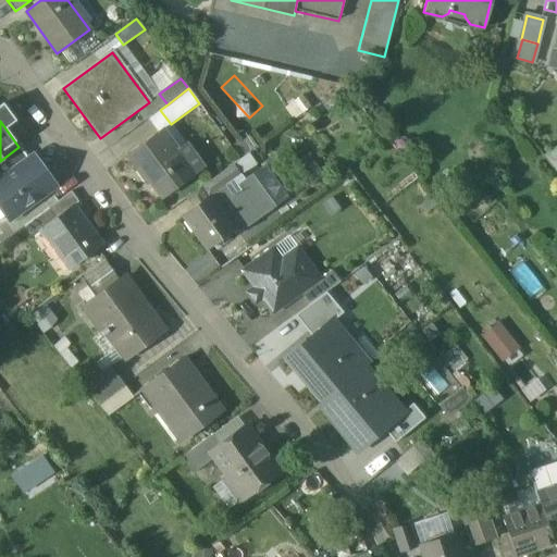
[(177,155),(159,130),(126,153),(138,169),(140,166),(163,197),(193,175),(177,155)]
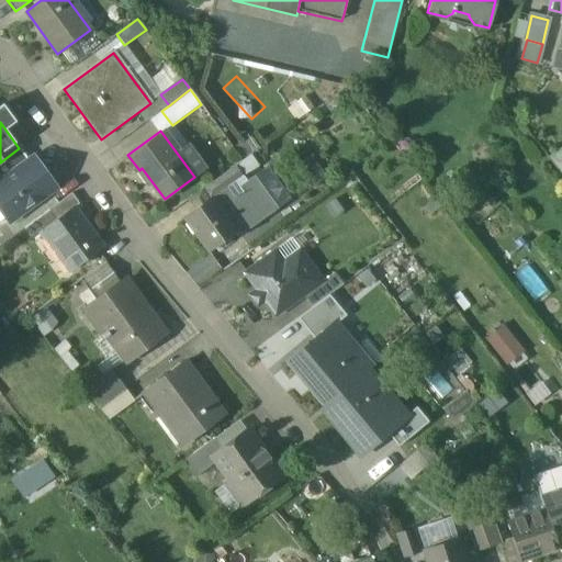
[(561,173),(561,144),(548,154),(561,173)]
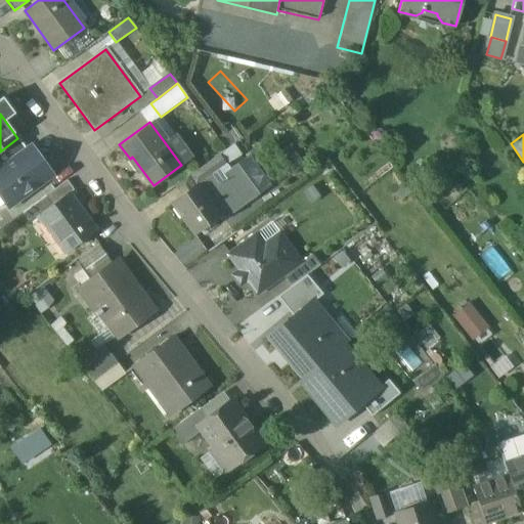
[(192,157),(177,137),(167,145),(181,165),(192,157)]
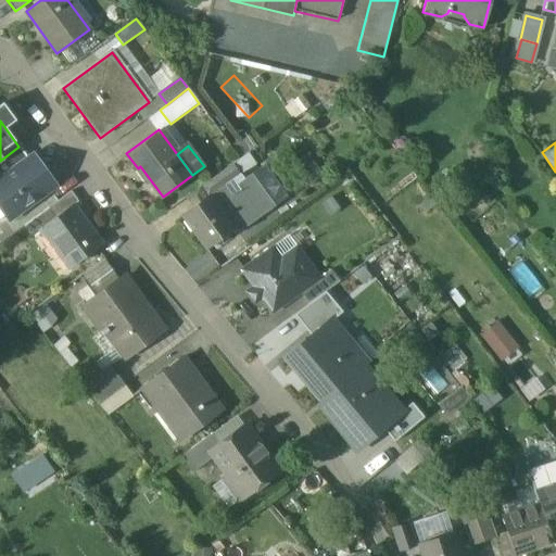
[(19,147),(0,161),(0,179),(28,159),(19,147)]
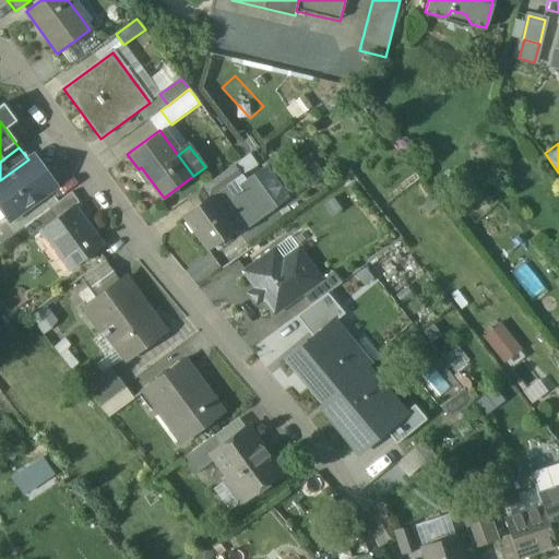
[(0,180),(0,207),(9,221),(55,187),(33,156),(28,159),(0,180)]
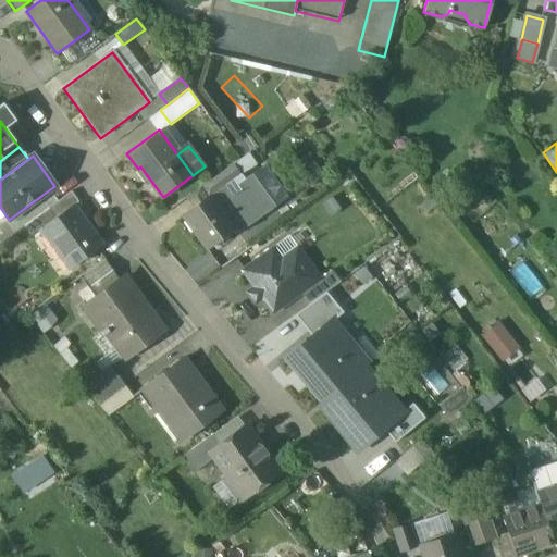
[(231,166),(199,189),(207,199),(211,196),(212,197),(239,177),(231,166)]
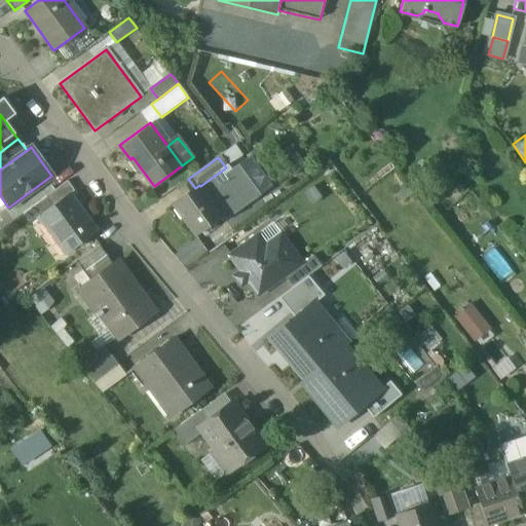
[(421,186),(416,180),(407,187),(412,193),(421,186)]
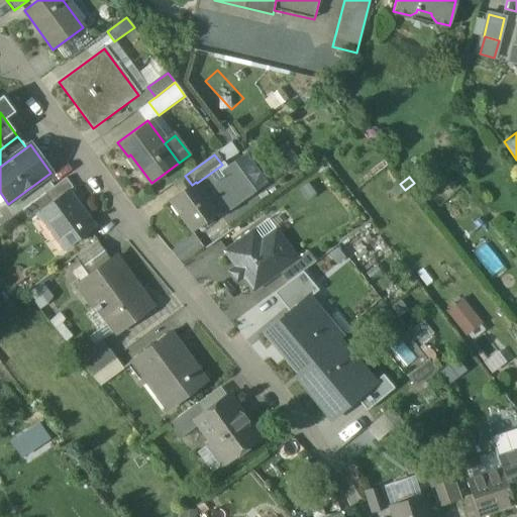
[(66,178),(45,193),(53,201),(68,190),(68,191),(73,188),(66,178)]
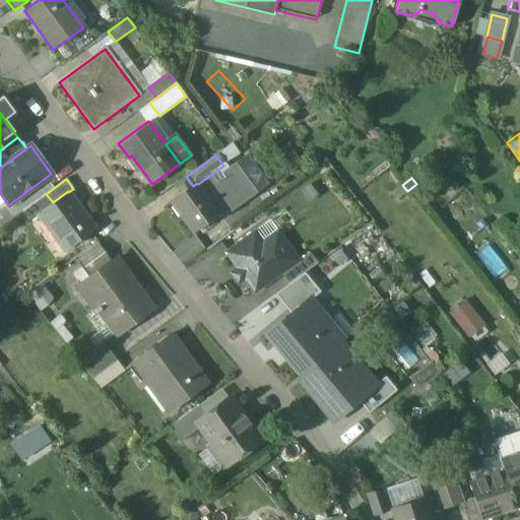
[(198,184),(197,183),(193,186),(171,202),(193,233),(218,214),(198,184)]
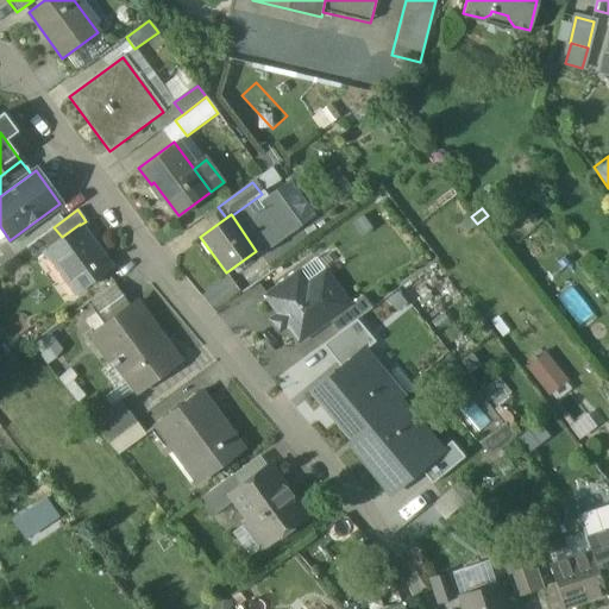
[(471,217),(460,225),(466,232),(477,224),(471,217)]
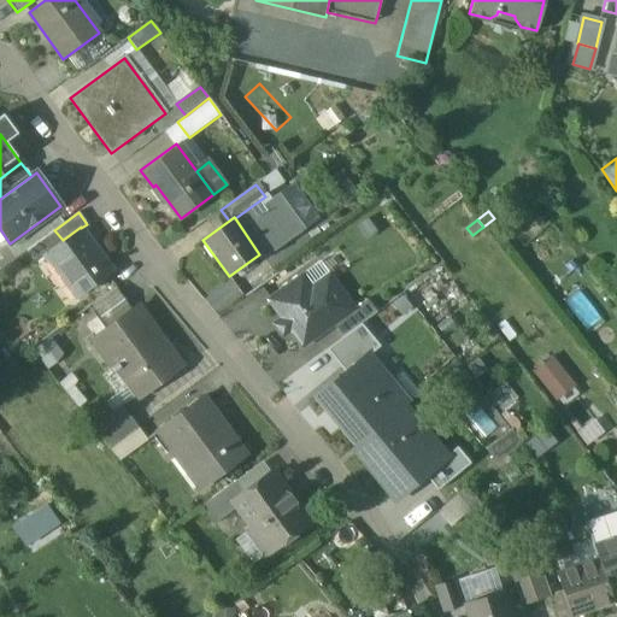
[(81,228),(81,227),(63,240),(43,253),(77,298),(113,271),(81,228)]
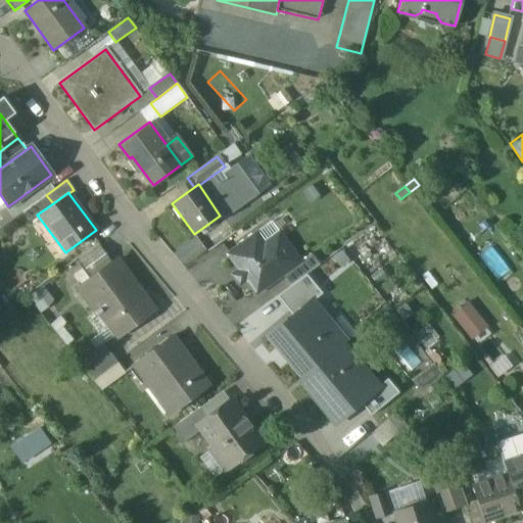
[(270,249),(257,233),(228,253),(256,294),(282,276),(301,263),(300,263),(284,239),(270,249)]
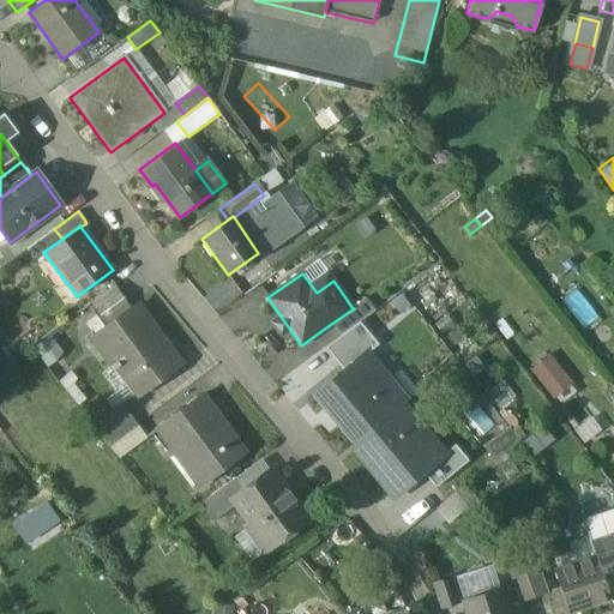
[(208,292),(217,307),(241,293),(232,277),(208,292)]
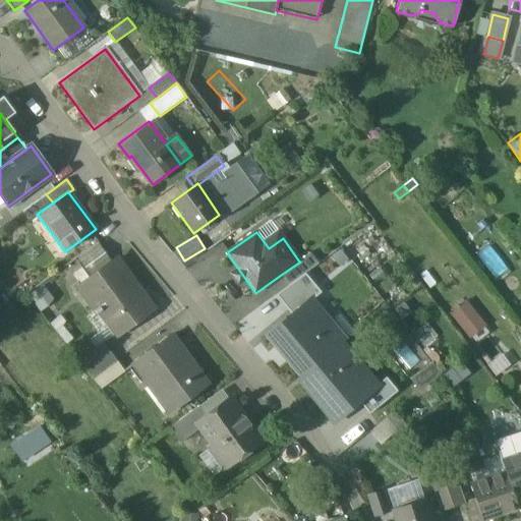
[(319,262),(331,278),(353,263),(342,246),(319,262)]
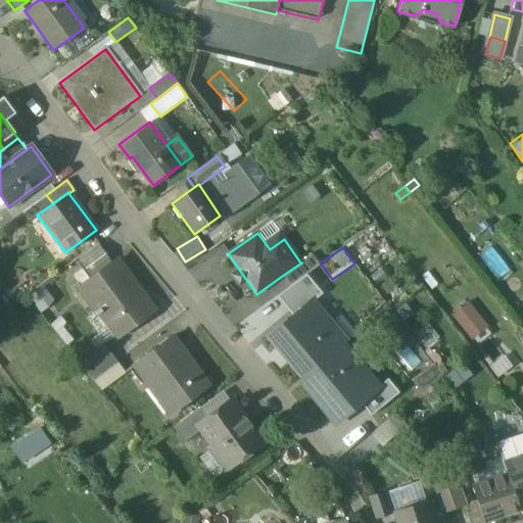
[(301,263),(282,276),(290,287),(306,275),(320,266),(313,254),(300,263),(301,263)]
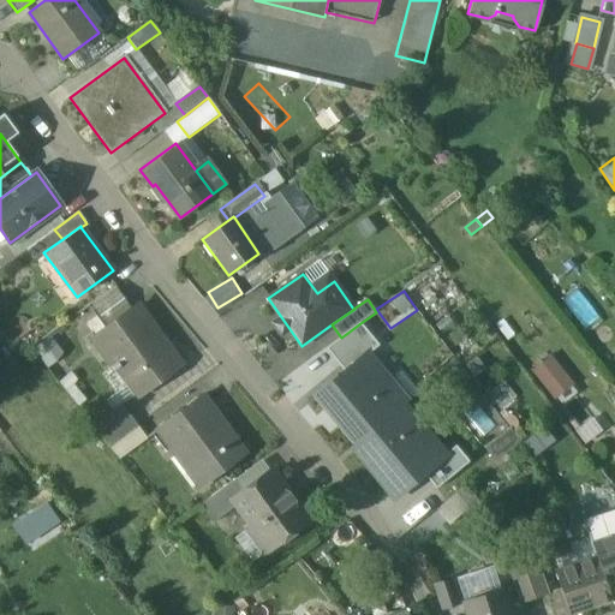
[(135,305),(89,339),(109,365),(107,366),(109,371),(114,368),(123,380),(120,382),(131,398),(178,364),(135,305)]
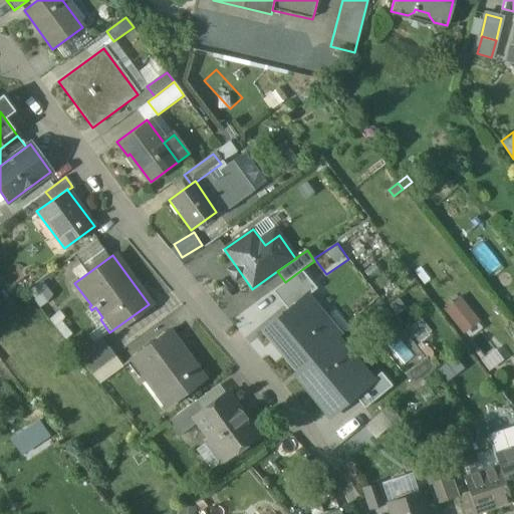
[(301,270),(285,282),(272,291),(288,311),(307,295),(317,289),(301,270)]
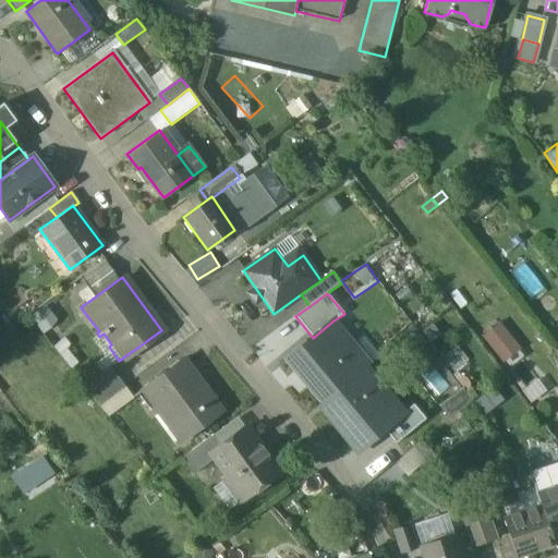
[(46,305),(32,316),(40,329),(55,319),(46,305)]
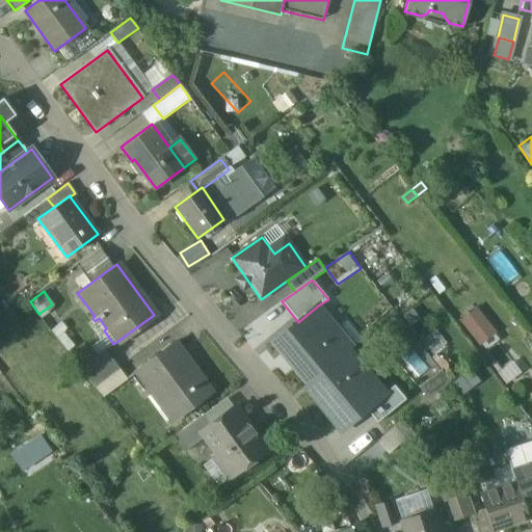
[(475,304),(459,318),(480,344),(497,330),(475,304)]
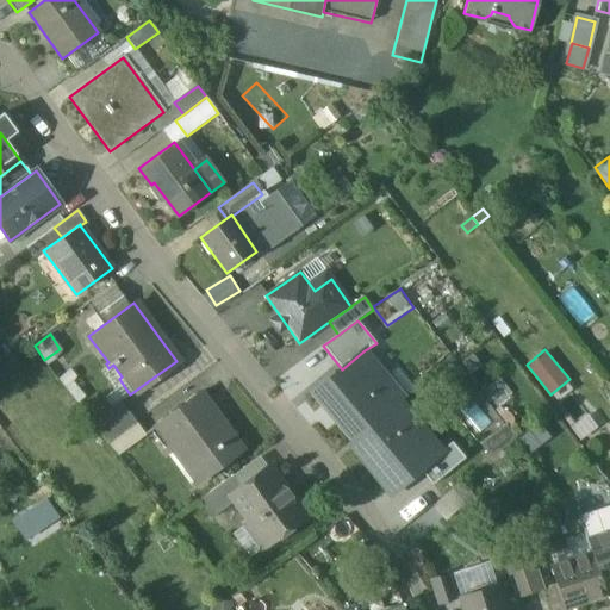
[(387,377),(365,350),(342,369),(313,393),(354,442),(402,403),(415,392),(396,369),(387,377)]
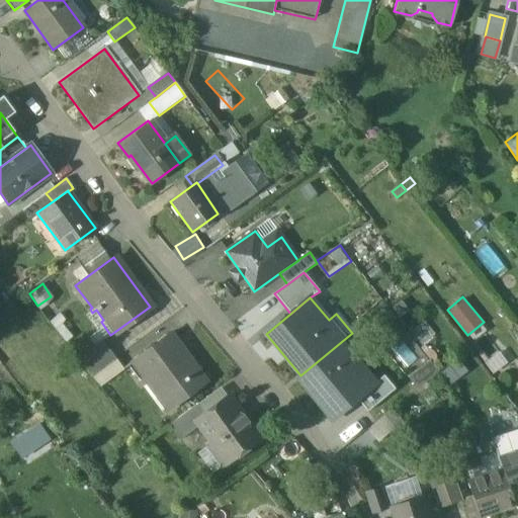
[(185,354),(170,333),(130,361),(166,410),(203,382),(184,355),(185,354)]
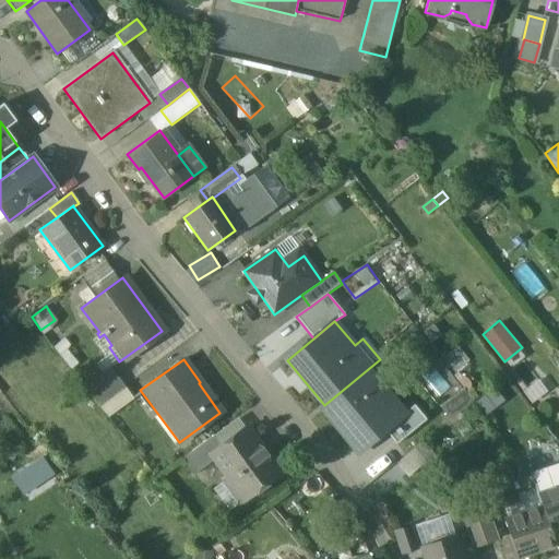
[(125,388),(108,366),(83,385),(98,406),(125,388)]
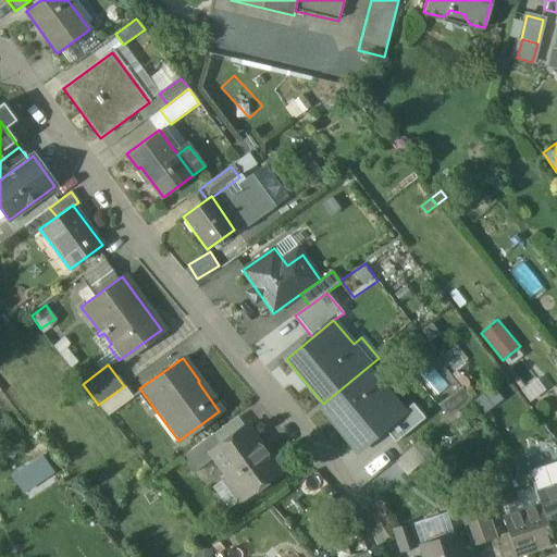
[(404,412),(367,368),(323,404),(320,406),(357,450),(384,429),(404,412)]
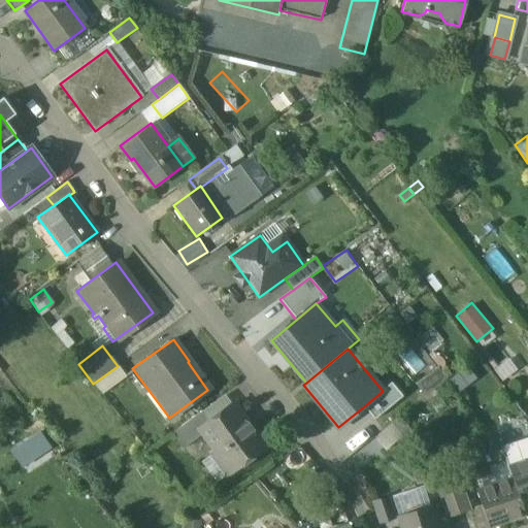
[(501,377),(518,368),(512,358),(496,367),(501,377)]
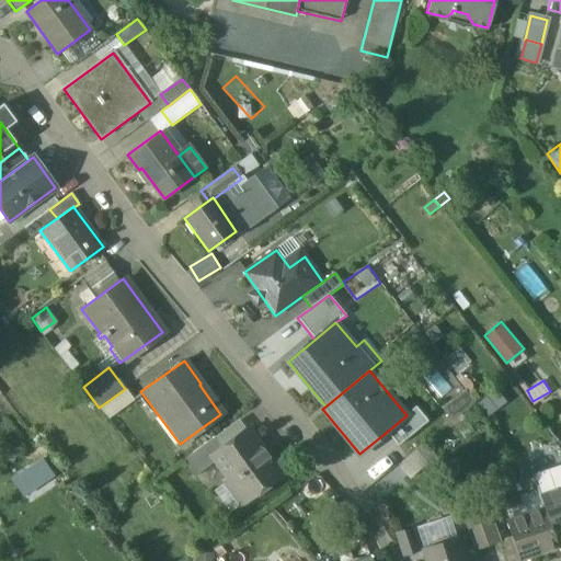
[(125,389),(99,408),(107,418),(133,399),(125,389)]
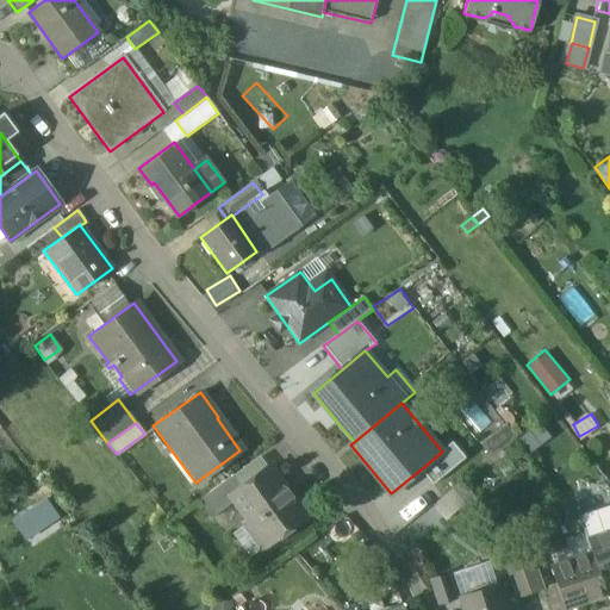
[(484,442),(492,455),(509,443),(500,430),(484,442)]
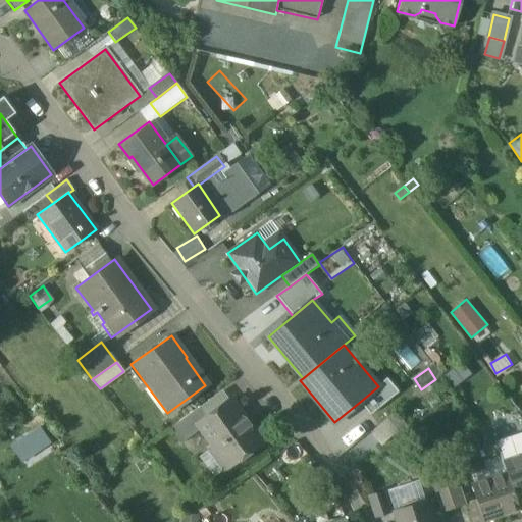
[(387,379),(378,386),(360,402),(370,415),(399,392),(387,379)]
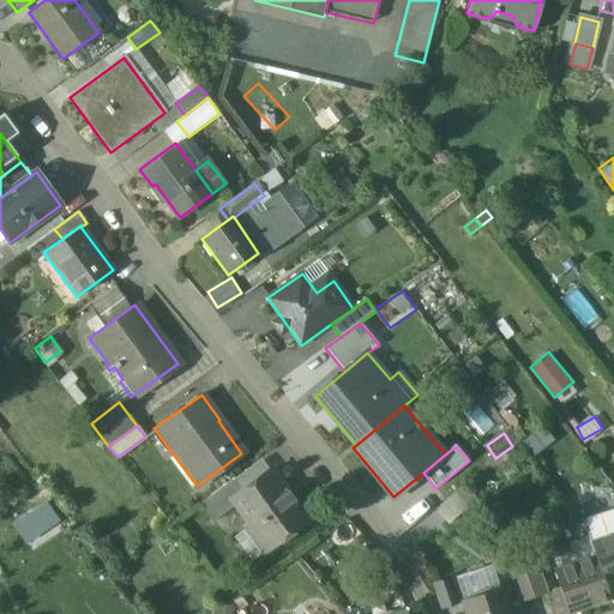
[(242,491),(230,500),(235,506),(250,525),(245,528),(263,553),(272,547),(278,547),(288,540),(289,534),(309,519),(301,509),(296,509),(270,471),(242,491)]
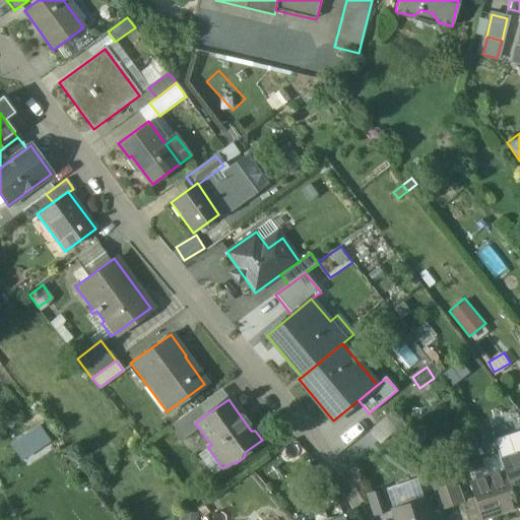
[(198,405),(169,428),(180,443),(199,429),(195,424),(195,423),(205,415),(198,405)]
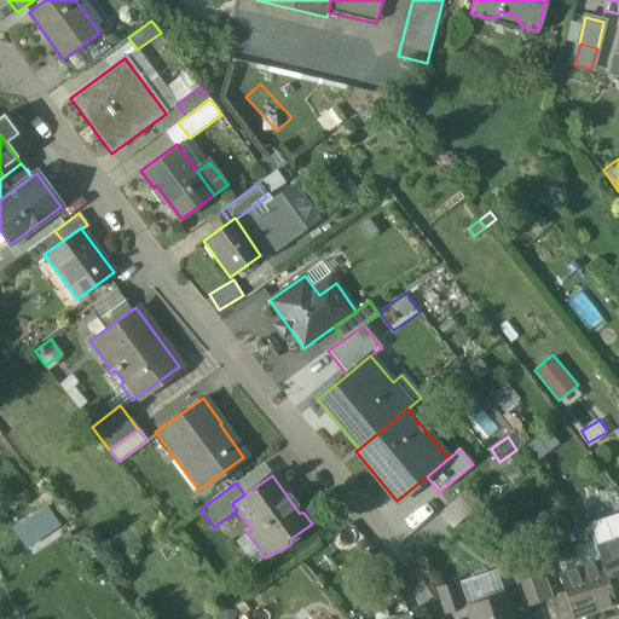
[(10,526),(25,548),(59,522),(44,502),(10,526)]
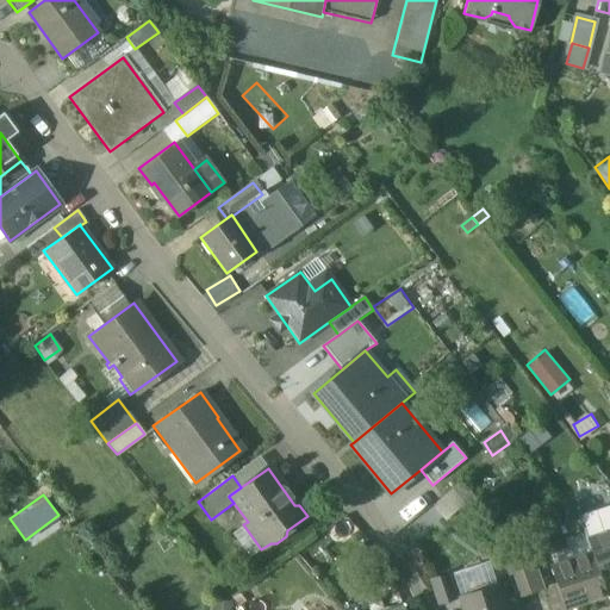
[(609,531),(587,540),(605,596),(609,593),(609,531)]
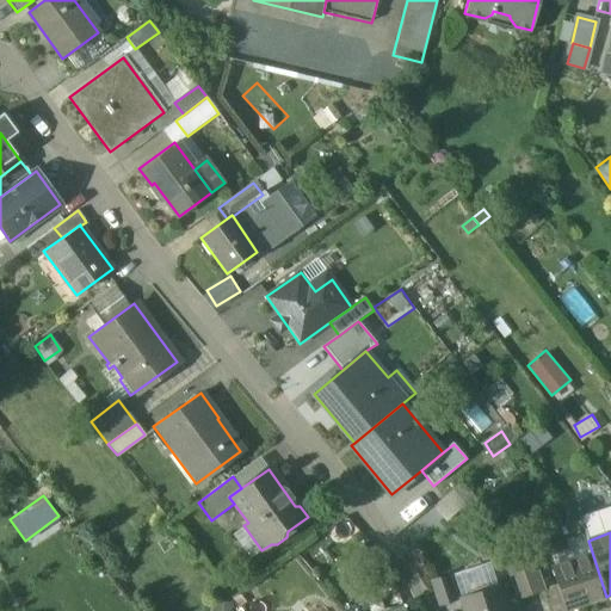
[(585,534),(565,541),(572,561),(592,554),(585,534)]
